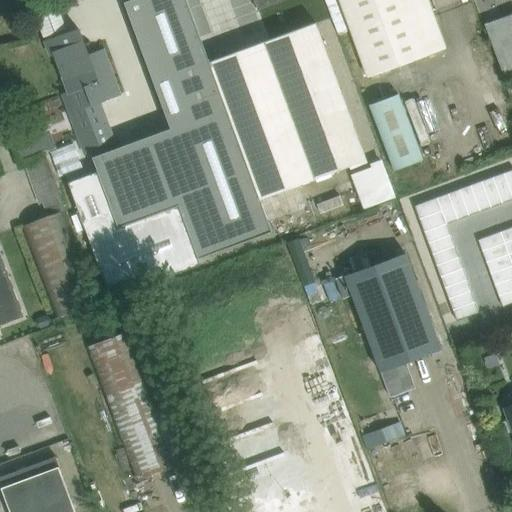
[(117,146),(94,154),(99,169),(119,222),(177,201),(199,258),(274,231),(262,198),(210,62),(187,0),(126,0),(123,1),(169,127),(117,146)]
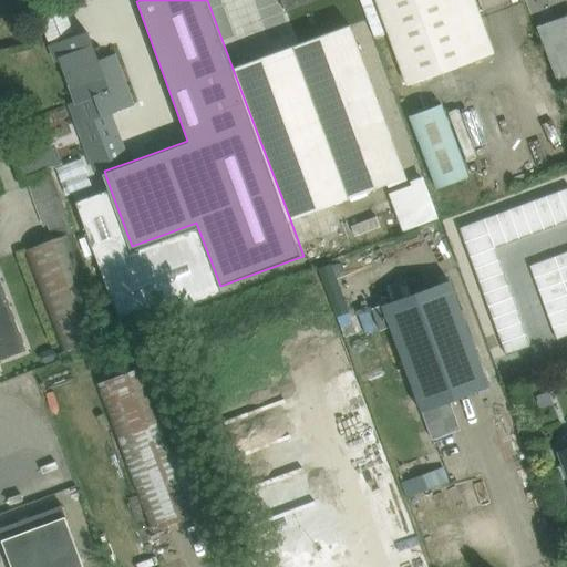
[(281,0),(286,11),(315,0),(281,0)]
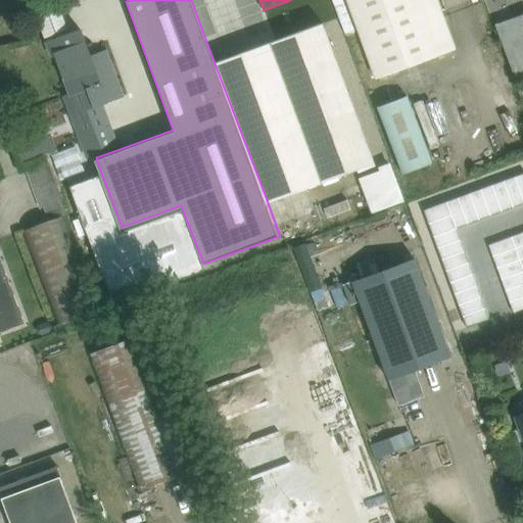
[(347,0),(350,8),(373,0),(347,0)]
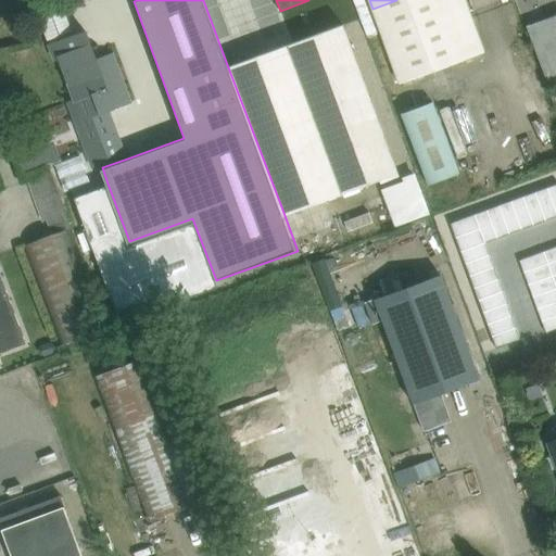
[(396,0),(373,9),(399,80),(464,58),(484,51),(465,0),(396,0)]
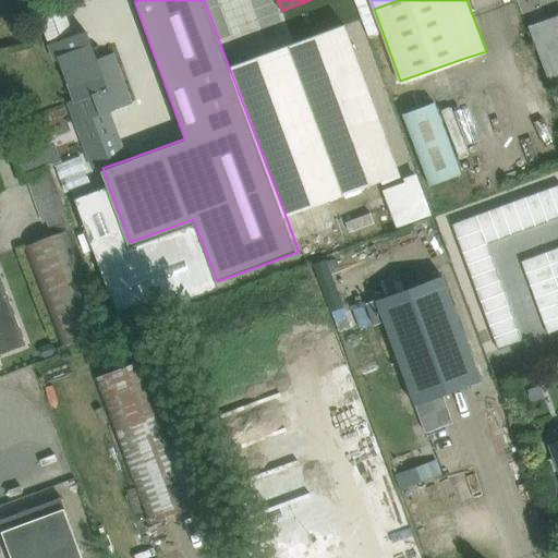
[(557,79),(557,14),(529,25),(549,83),(557,79)]
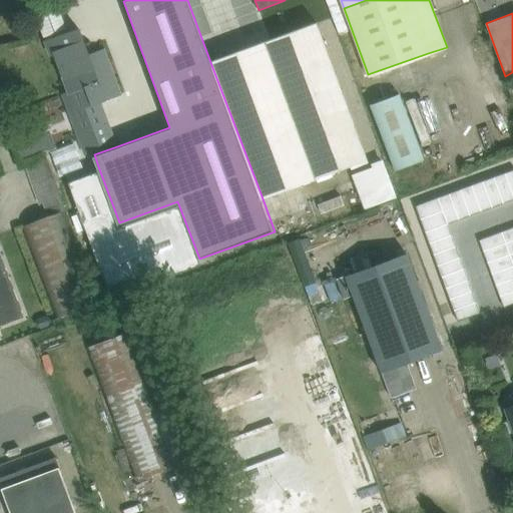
[(367,160),(324,41),(317,22),(210,62),(263,198),(367,160)]
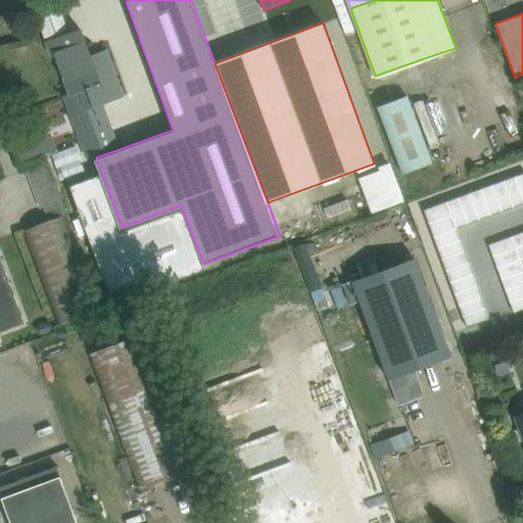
[(81,30),(46,42),(51,56),(56,54),(70,94),(86,135),(79,138),(88,160),(96,157),(120,149),(109,122),(106,123),(99,103),(122,95),(112,70),(106,51),(88,57),(84,48),(87,47),(81,30)]
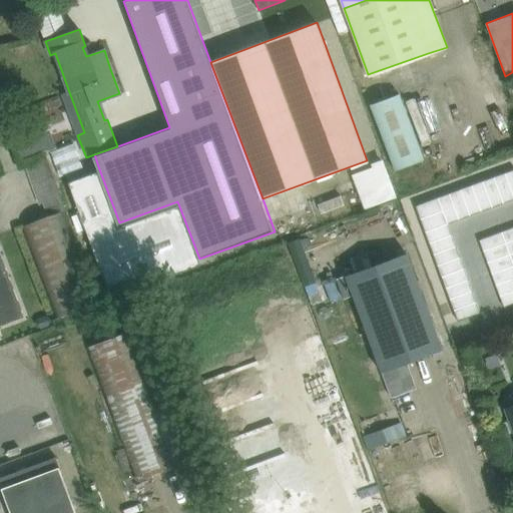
[(425,160),(400,93),(371,104),(396,170),(425,160)]
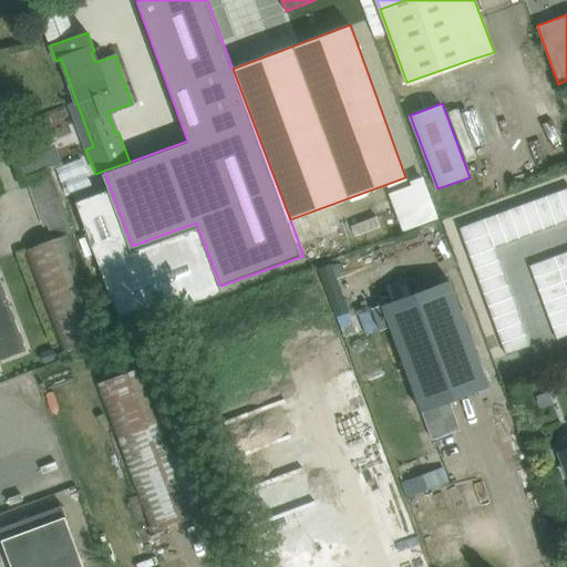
[(501,124),(475,134),(485,160),(511,151),(501,124)]
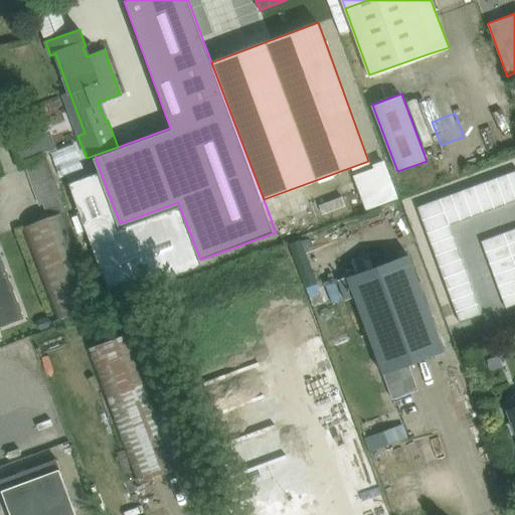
[(28,118),(9,125),(23,161),(55,149),(49,131),(34,136),(28,118)]
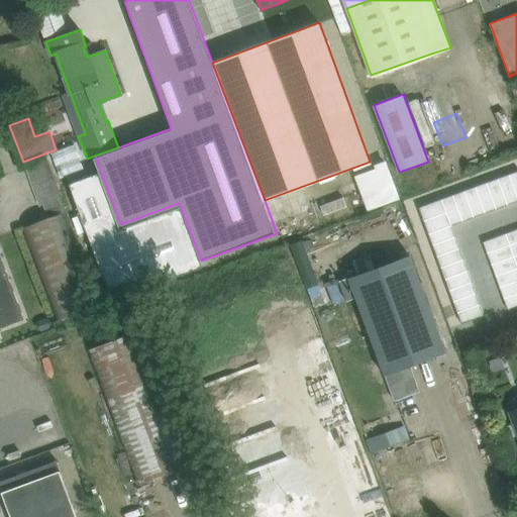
[(26,167),(27,171),(39,207),(44,206),(47,216),(66,210),(47,160),(26,167)]
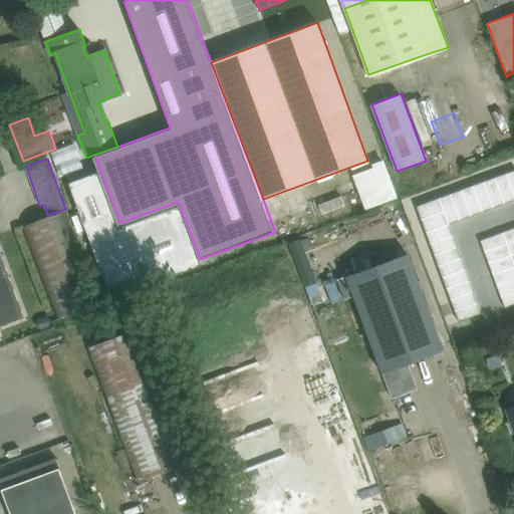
[(352,175),(365,210),(399,197),(384,160),(371,165),(372,167),(352,175)]
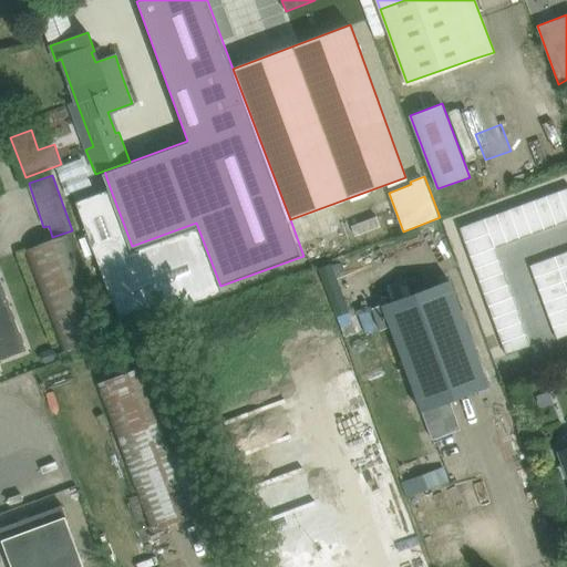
[(566,186),(557,191),(566,215),(566,186)]
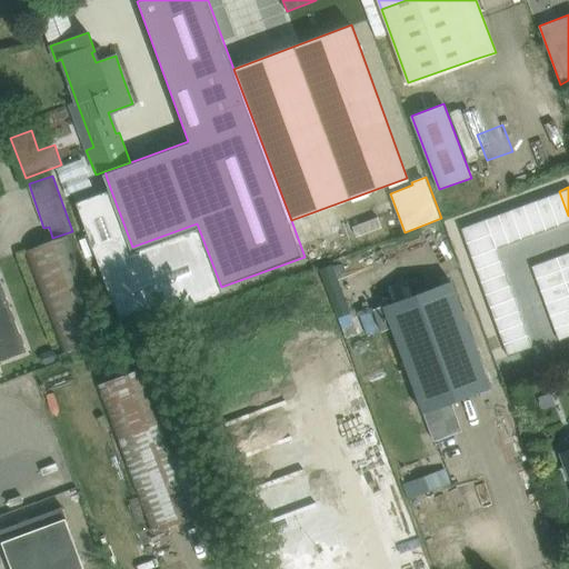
[(110,188),(77,200),(123,330),(223,293),(221,287),(197,223),(132,247),(110,188)]
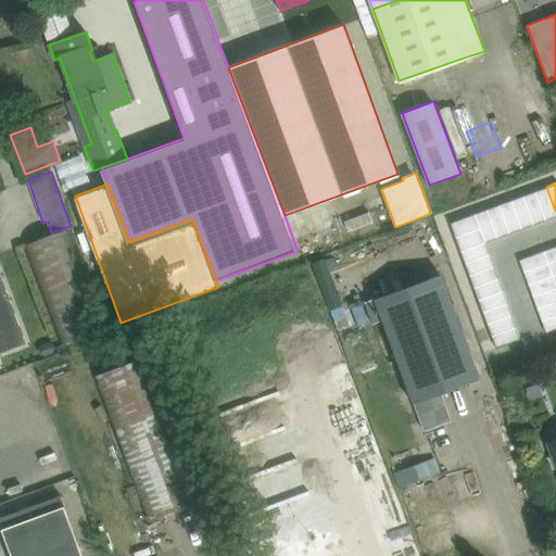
[(555,215),(555,211),(546,187),(534,191),(545,219),(555,215)]
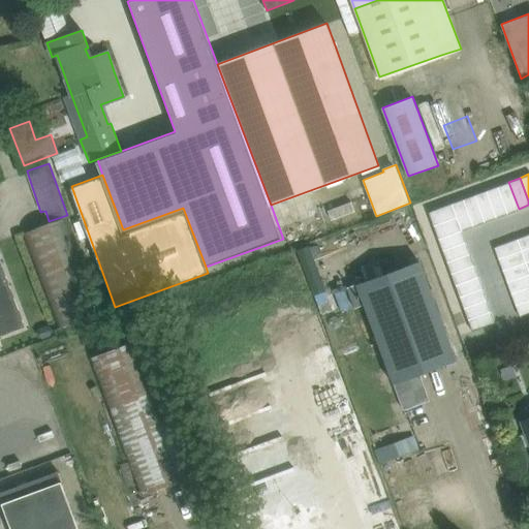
[(508,182),(497,186),(507,213),(519,209),(508,182)]
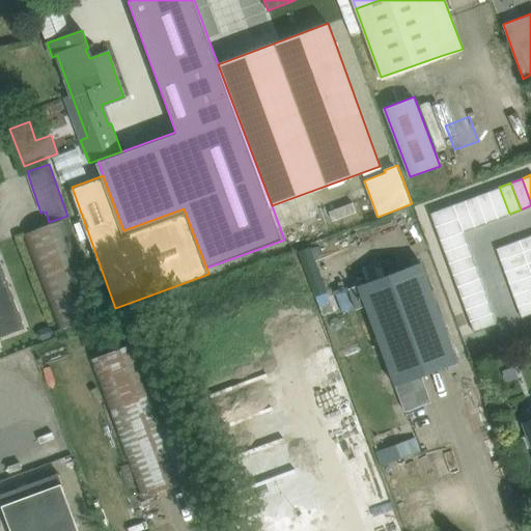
[(509,214),(499,187),(487,191),(498,218),(509,214)]
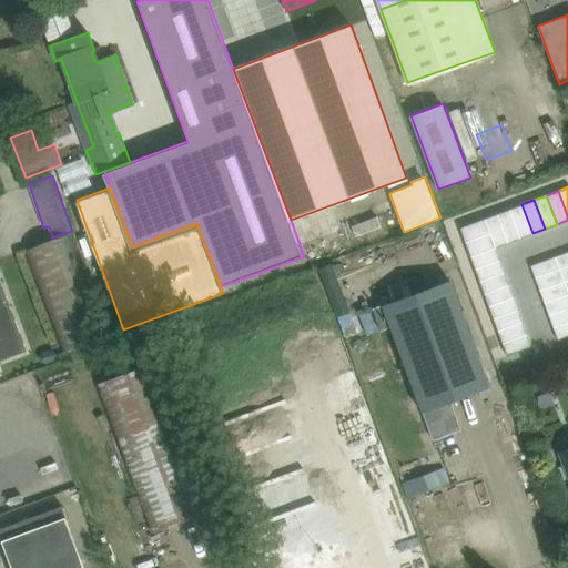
[(533,233),(521,204),(509,210),(519,239),(533,233)]
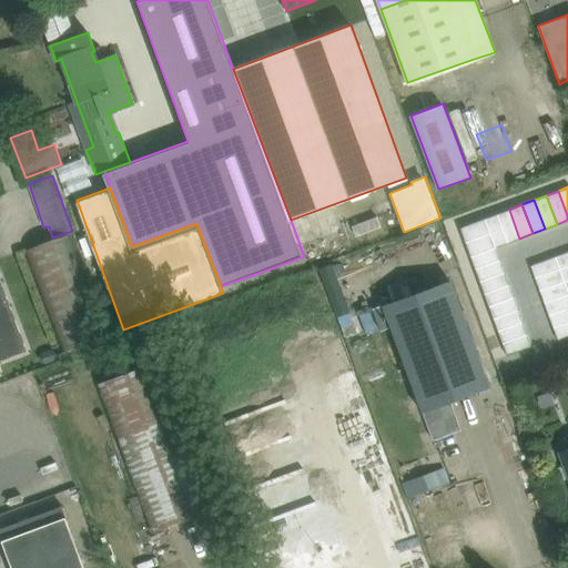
[(519,239),(509,210),(496,214),(507,243),(519,239)]
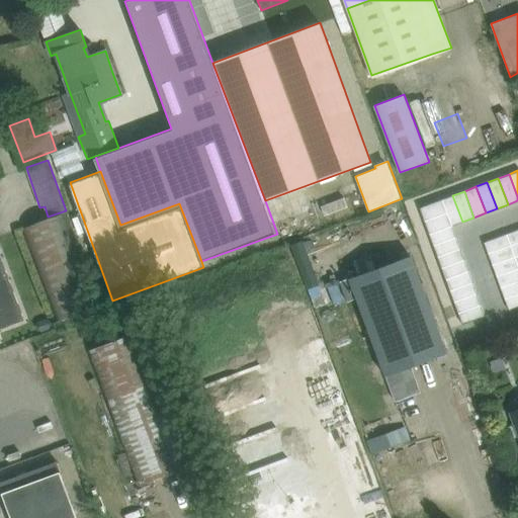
[(462,222),(452,195),(441,199),(419,208),(424,222),(446,212),(451,226),(462,222)]
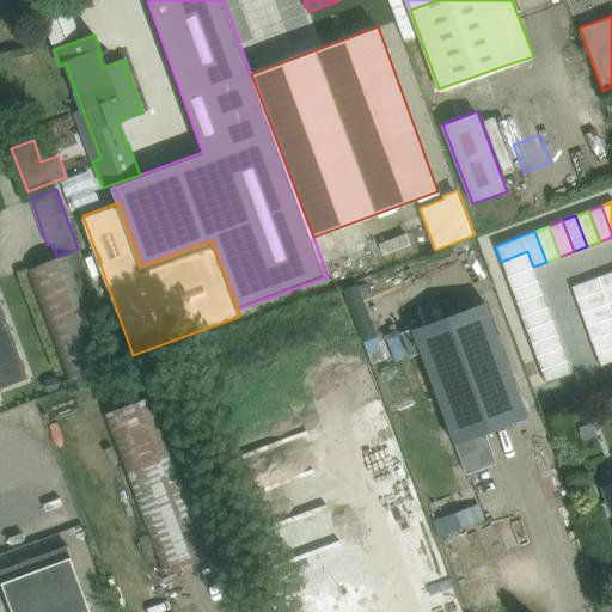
[(538,281),(533,267),(527,251),(501,262),(507,277),(512,291),(538,281)]
